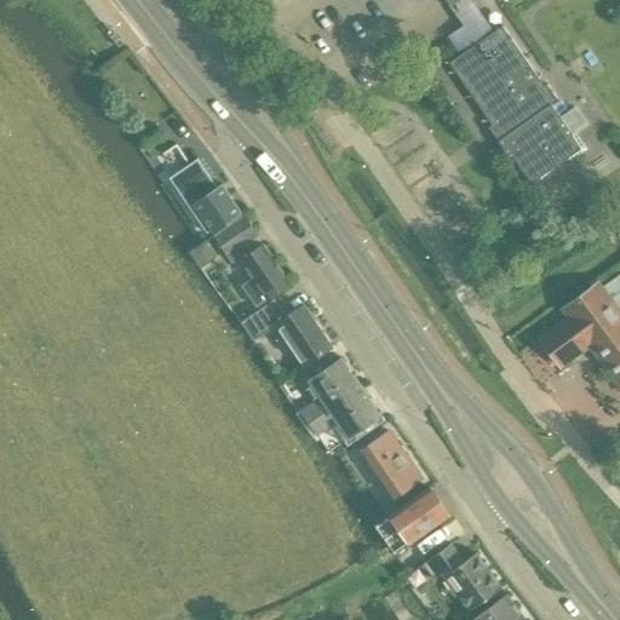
[(503,26),(476,44),(448,62),(501,138),(498,141),(528,184),(527,184),(527,187),(539,178),(543,182),(557,171),(554,167),(567,158),(569,161),(586,149),(574,132),(572,133),(551,104),(558,101),(546,84),(544,86),(503,26)]
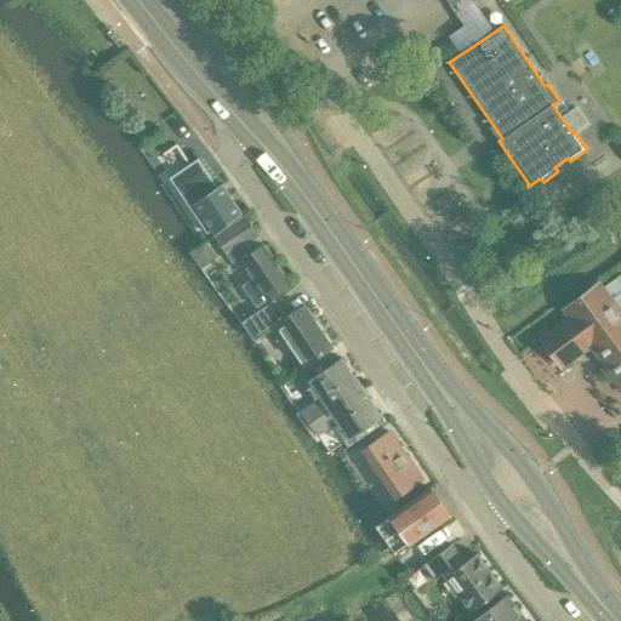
[(184,169),(170,178),(171,181),(172,180),(183,195),(208,232),(206,232),(208,234),(211,232),(212,234),(243,214),(222,184),(217,188),(211,178),(198,159),(184,169)]
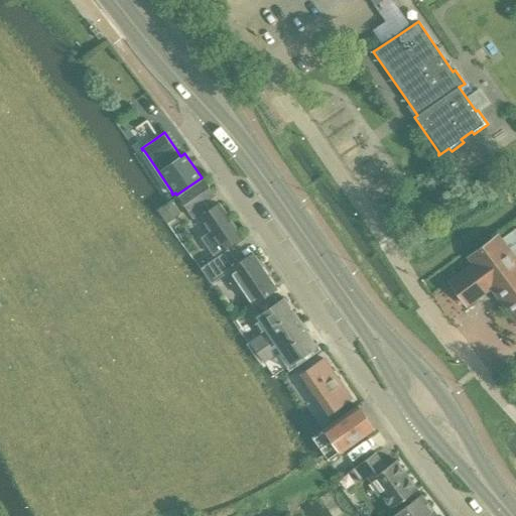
[(203,179),(187,189),(178,196),(189,213),(196,210),(211,232),(202,238),(214,255),(241,236),(219,204),(208,212),(203,204),(214,197),(203,179)]
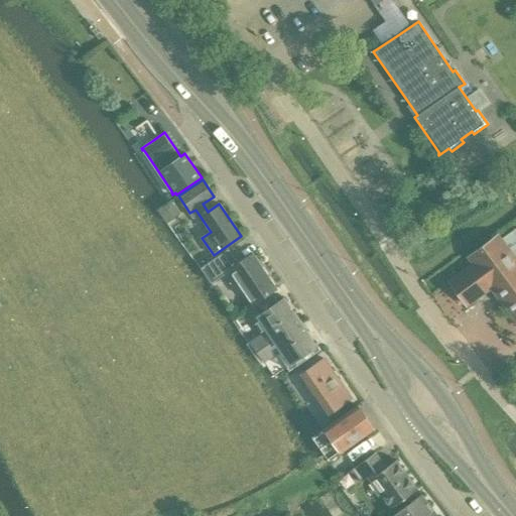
[(515,262),(497,237),(497,236),(469,257),(474,264),(449,282),(467,304),(481,294),(480,290),(492,281),(502,294),(500,297),(515,319),(515,262)]
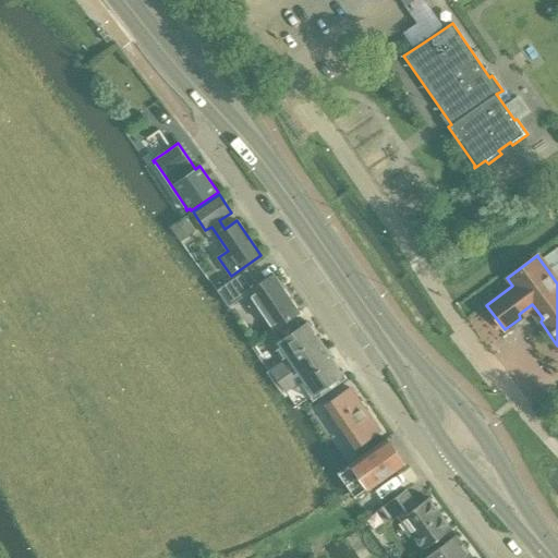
[(246,270),(229,282),(218,290),(228,306),(249,292),(274,329),(299,312),(273,274),(256,284),(246,270)]
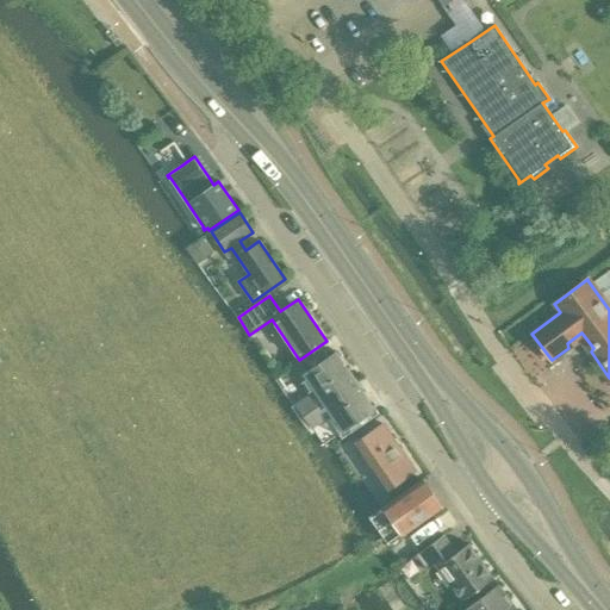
[(303,416),(354,381),(335,353),(305,373),(316,390),(296,404),(303,416)]
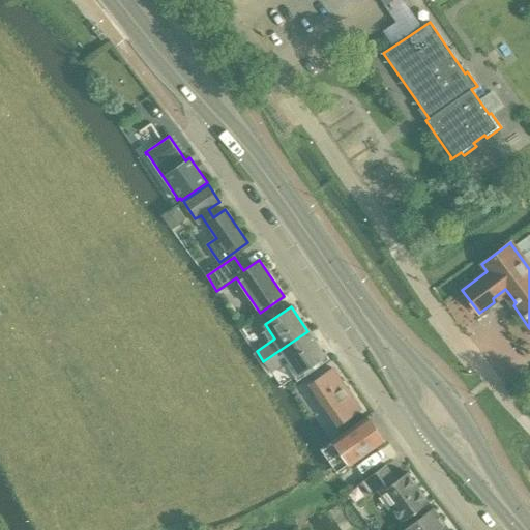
[(298,373),(324,356),(307,331),(263,361),(270,372),(289,359),(298,373)]
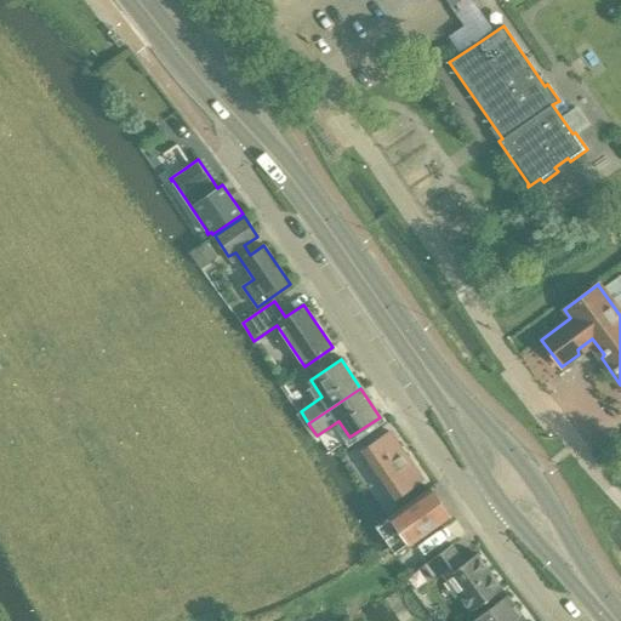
[(410,503),(427,490),(420,480),(423,479),(389,432),(364,450),(394,494),(382,502),(391,516),(392,517),(410,503)]
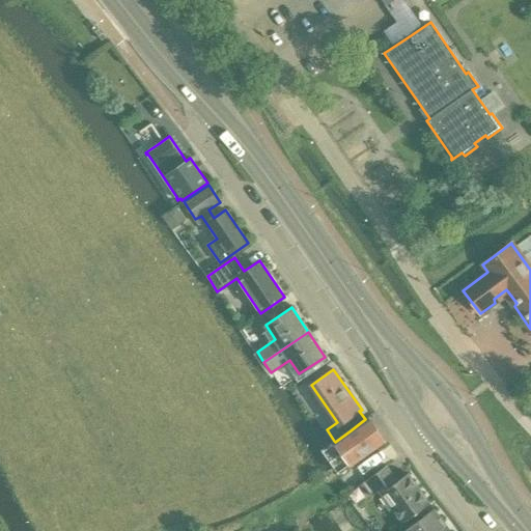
[(338,474),(384,442),(367,418),(365,419),(351,430),(335,442),(334,441),(322,450),(338,474)]
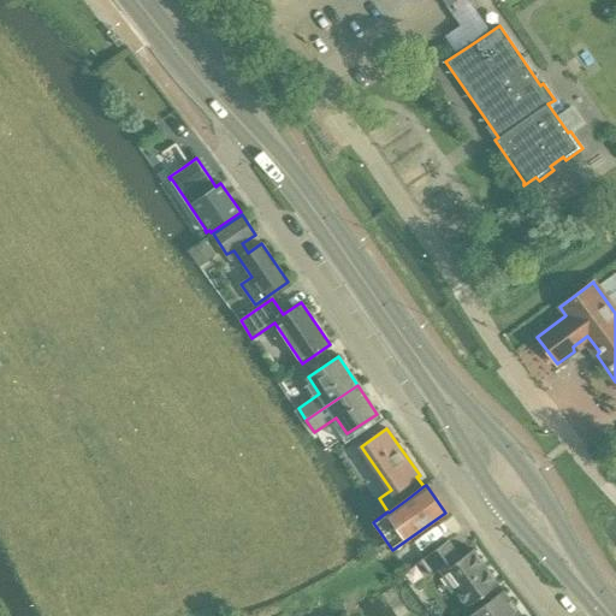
[(460,560),(448,542),(419,562),(430,576),(438,570),(466,608),(497,585),(473,550),(460,560)]
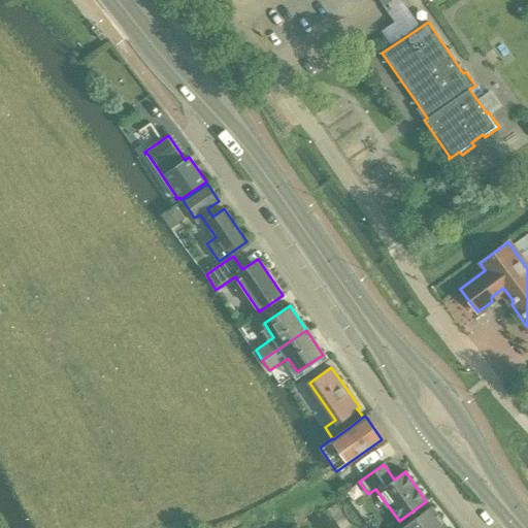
[(446,527),(431,507),(402,527),(446,527)]
